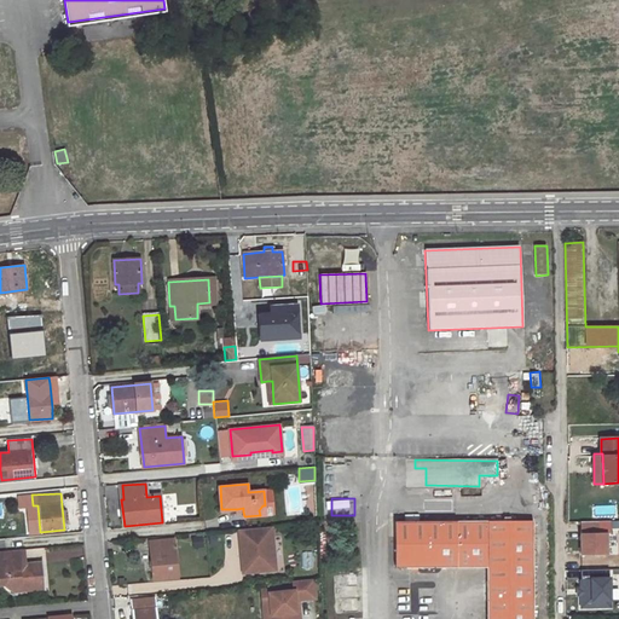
[(532,618),(532,521),(395,522),(395,567),(487,567),(487,618),(532,618)]
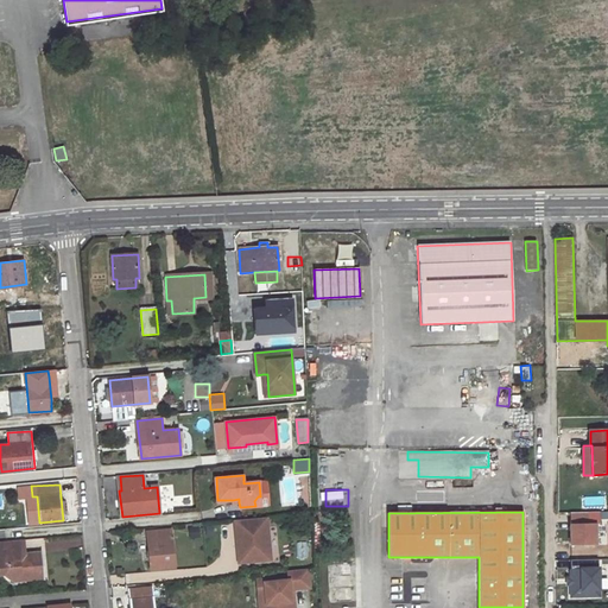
[(588,523),(588,512),(569,512),(569,544),(596,544),(596,523),(588,523)]
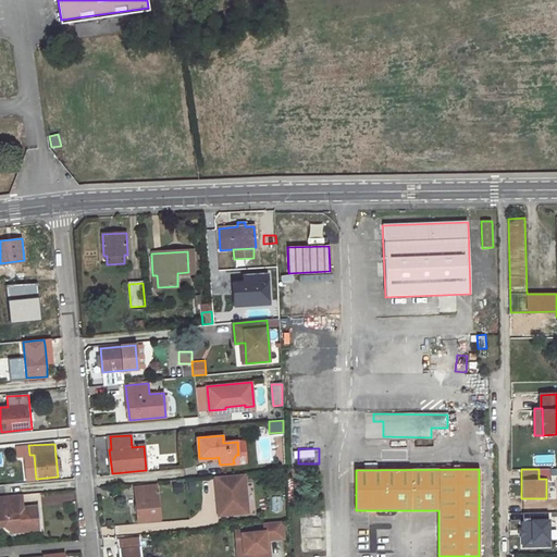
[(245,473),(215,477),(215,485),(220,485),(221,515),(247,512),(245,473)]
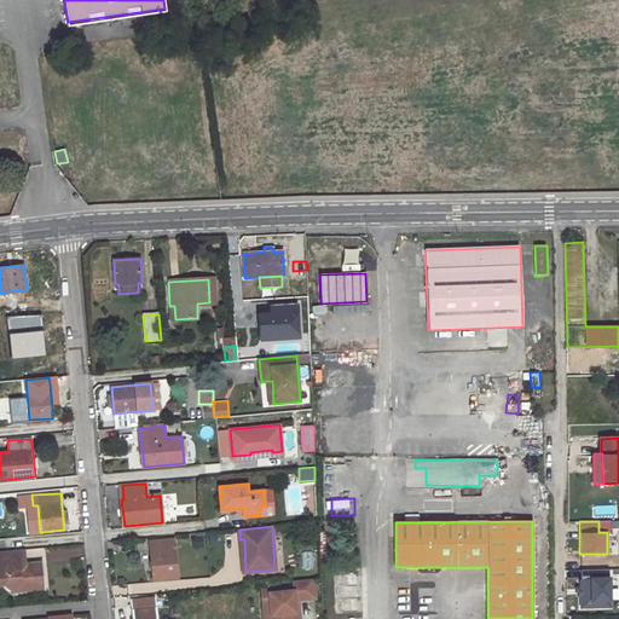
[(194,547),(203,545),(202,536),(192,537),(194,547)]
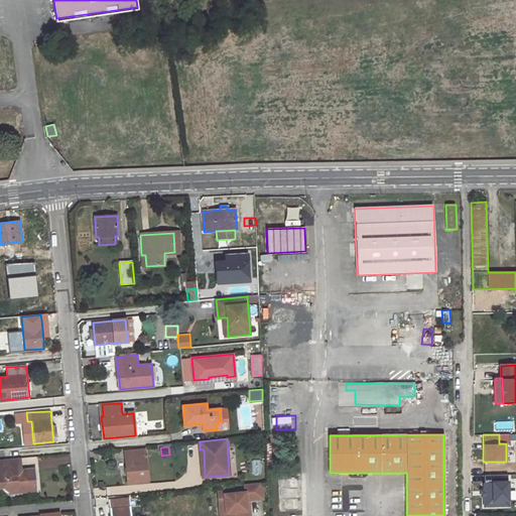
[(145,450),(125,452),(128,483),(148,481),(145,450)]
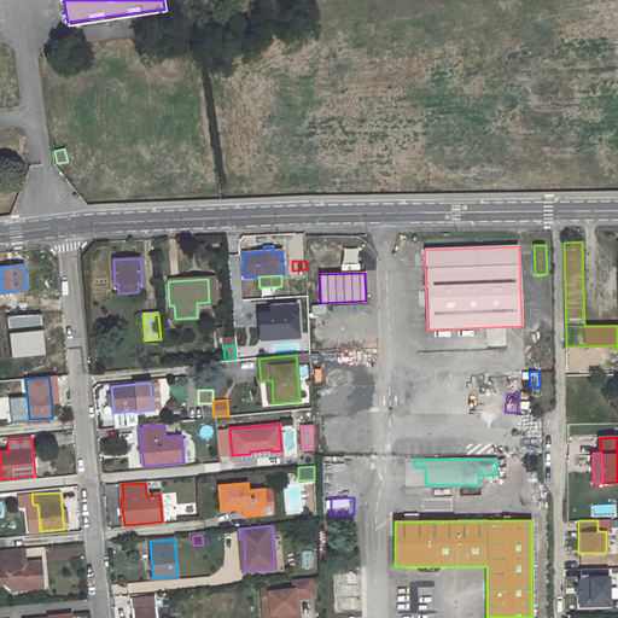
[(9,572),(6,575),(9,576),(4,583),(16,593),(18,590),(45,588),(42,561),(25,563),(19,564),(18,549),(0,551),(0,565),(1,565),(9,572)]
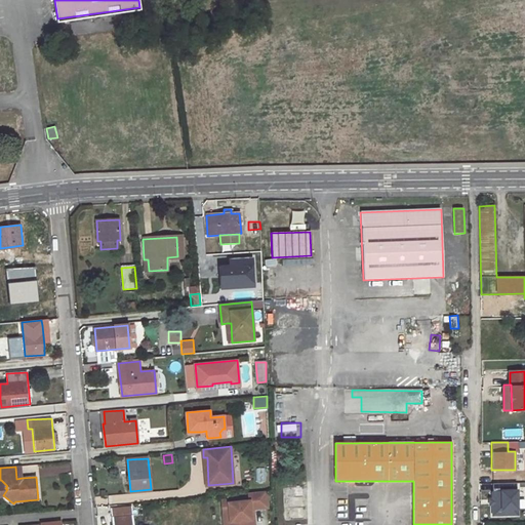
[(256,468),(256,481),(266,481),(266,468),(256,468)]
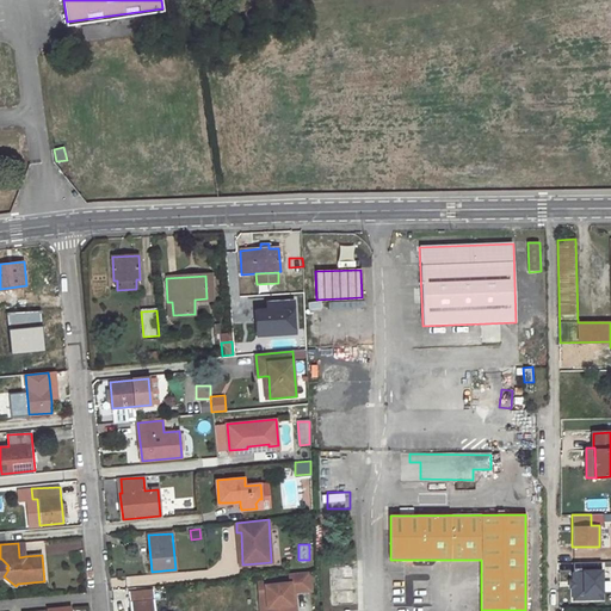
[(574,597),(603,596),(602,561),(573,562),(574,597)]
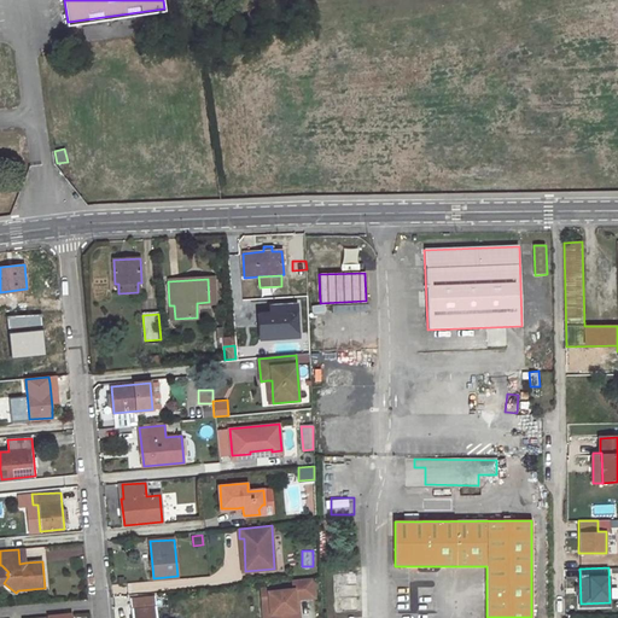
[(314,598),(312,578),(291,579),(291,586),(283,587),(283,590),(260,593),(261,604),(268,604),(269,617),(284,617),(284,612),(281,612),(280,600),(283,600),(314,598)]
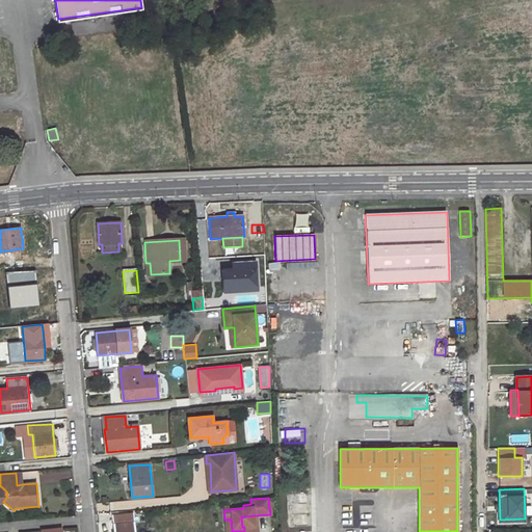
[(134,531),(134,513),(113,515),(113,531),(134,531)]
